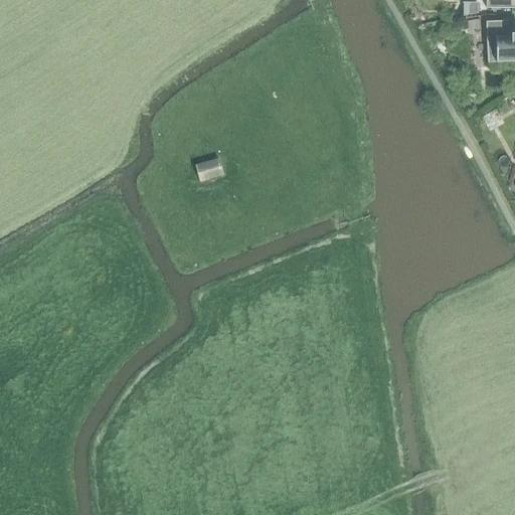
[(514,0),(484,0),(485,8),(514,9),(514,0)]
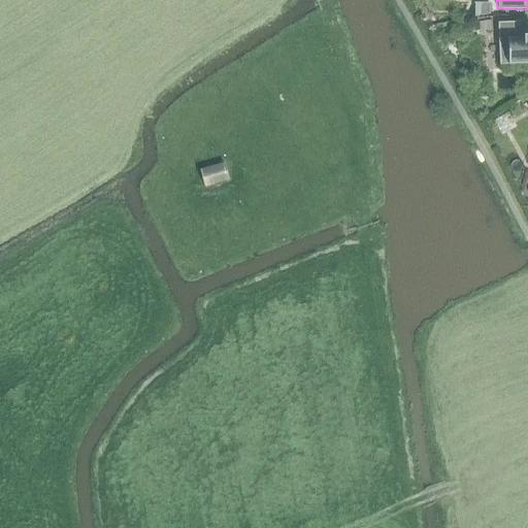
[(479,3),(479,17),(489,15),(489,3),(479,3)]
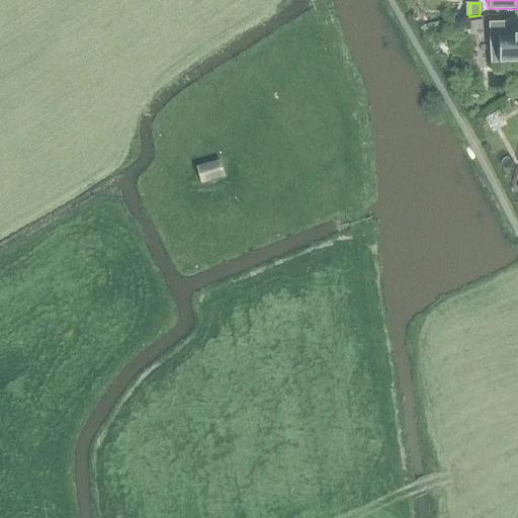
[(482,20),(468,22),(469,31),(482,30),(482,20)]
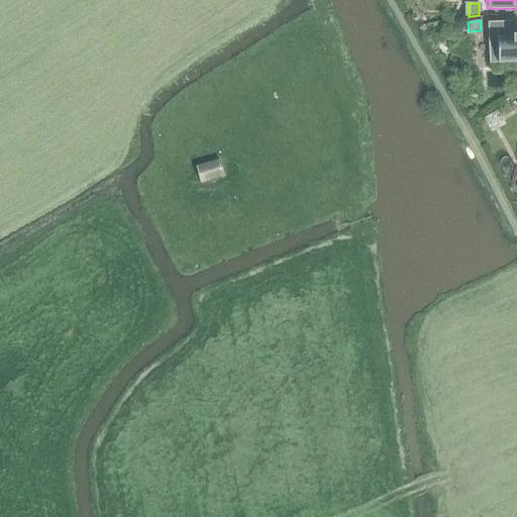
[(516,21),(487,22),(489,64),(516,63),(516,21)]
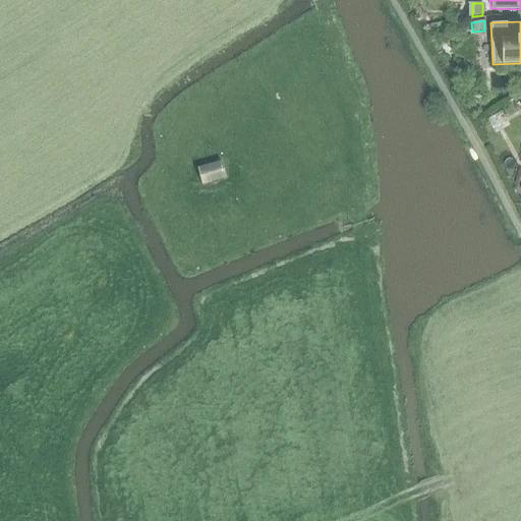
[(220,161),(196,168),(201,185),(225,178),(220,161)]
